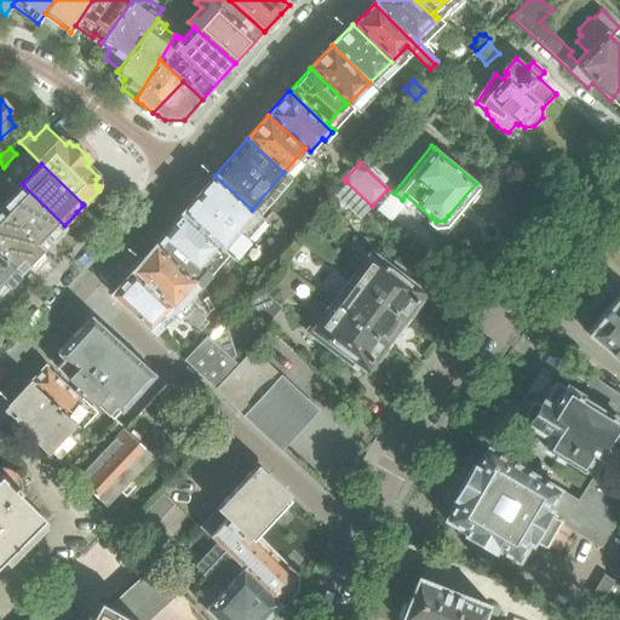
[(263,219),(252,210),(214,176),(206,185),(182,213),(230,257),(263,219)]
